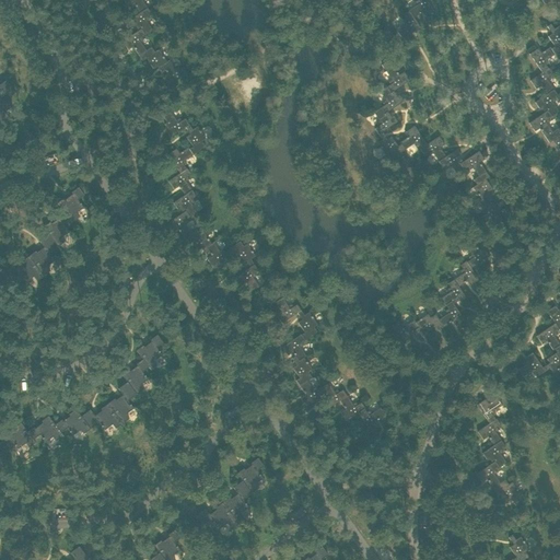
[(133,4),(140,13),(147,9),(141,0),(124,0),(129,8),(133,4)]
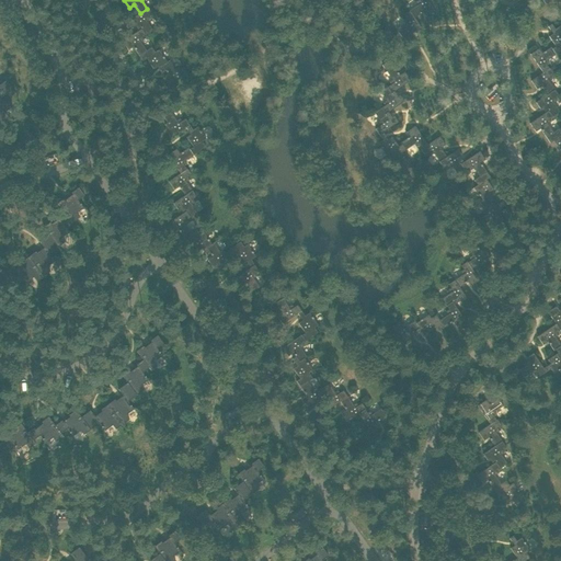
[(418,0),(420,3),(410,11),(414,19),(423,12),(426,18),(435,11),(426,0),(418,0)]
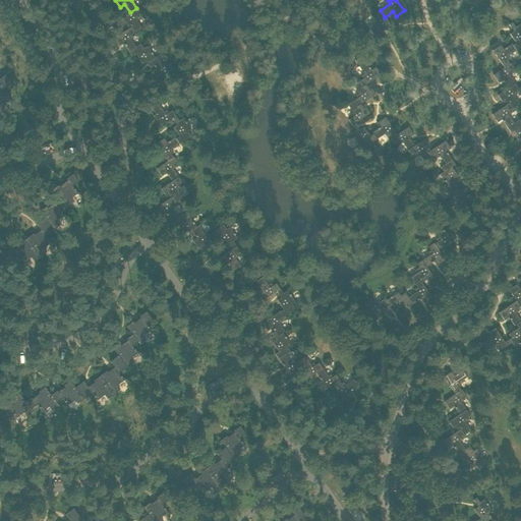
[(123,25),(125,24),(126,22),(134,34),(141,29),(134,18),(140,14),(136,8),(130,12),(119,19),(123,25)]
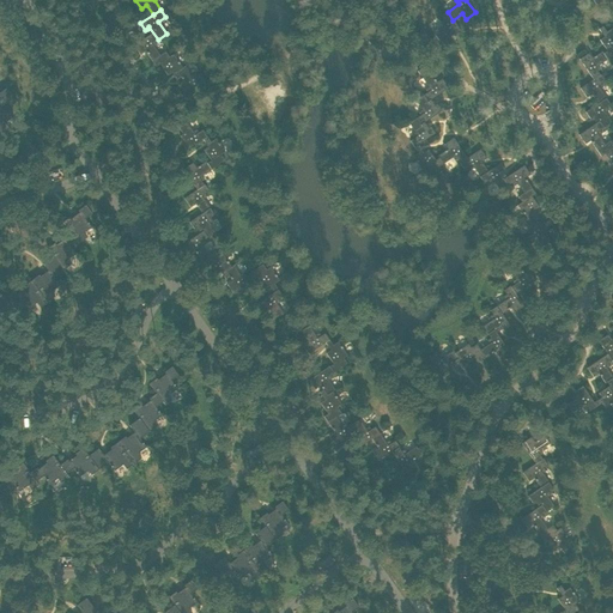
[(453,20),(448,12),(439,17),(445,24),(434,32),(438,41),(445,36),(447,40),(453,35),(455,37),(461,32),(453,20)]
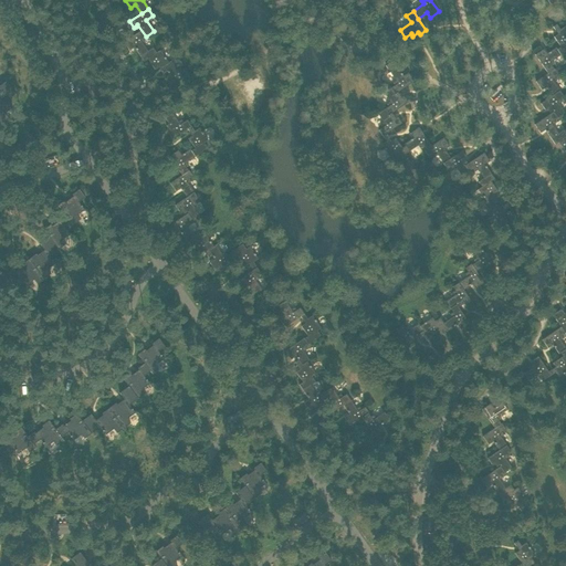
[(134,48),(140,56),(147,52),(140,41),(146,37),(137,24),(136,27),(139,31),(124,42),(129,51),(134,48)]
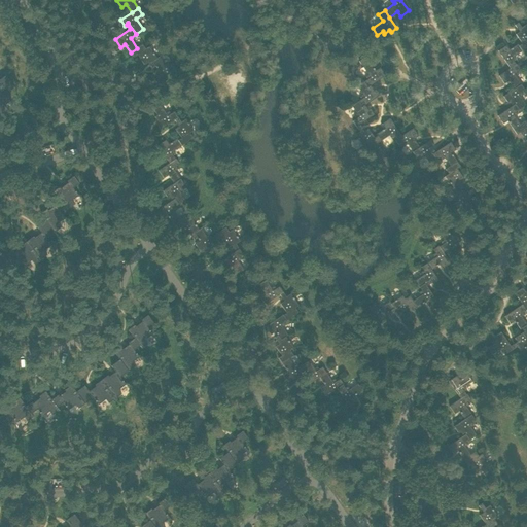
[(522,44),(519,46),(523,51),(526,47),(526,27),(525,25),(521,28),(518,23),(515,25),(519,32),(516,35),(522,44)]
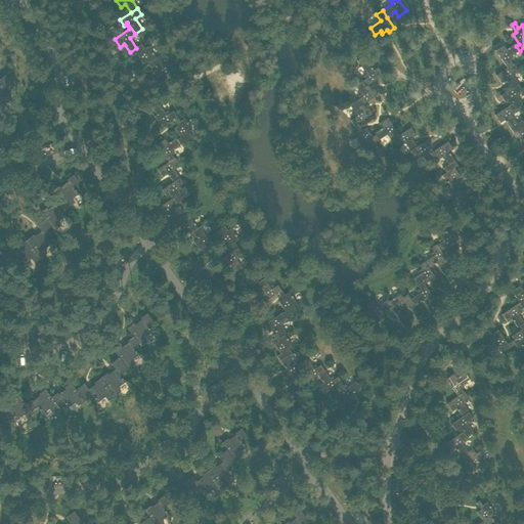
[(495,51),(507,69),(513,64),(509,58),(520,51),(516,46),(515,44),(507,50),(504,45),(495,51)]
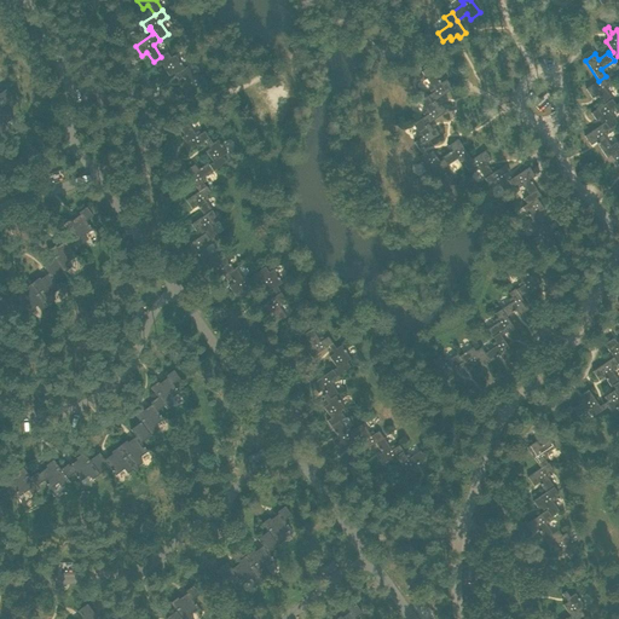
[(179,81),(183,79),(179,73),(184,69),(174,56),(171,58),(167,53),(161,57),(154,62),(157,68),(162,65),(169,76),(173,74),(179,81)]
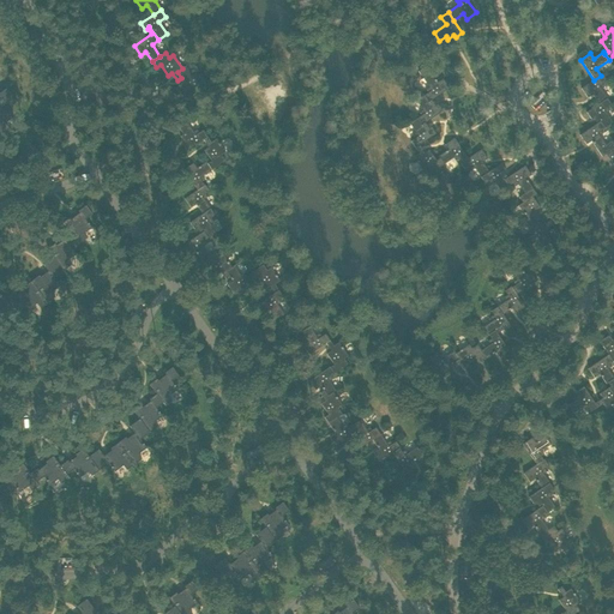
[(432,91),(423,96),(432,108),(435,106),(432,101),(449,89),(443,79),(438,83),(426,66),(419,72),(432,91)]
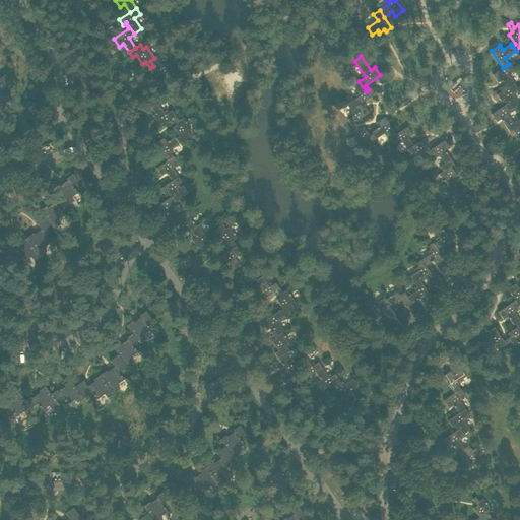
[(150,61),(153,66),(155,69),(151,72),(156,80),(174,69),(170,63),(164,67),(156,57),(154,58),(150,61)]
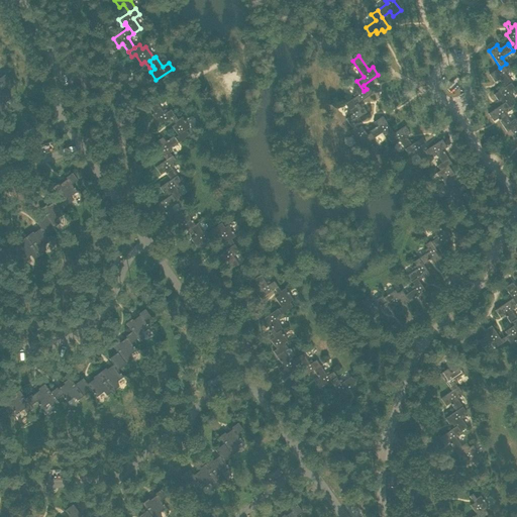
[(499,80),(504,88),(511,83),(504,73),(510,70),(506,64),(500,68),(489,75),(495,83),(499,80)]
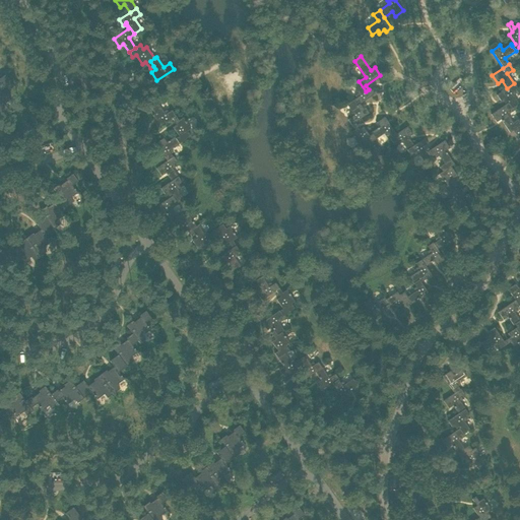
[(0,116),(2,115),(1,114),(8,109),(5,105),(11,100),(6,92),(14,86),(6,75),(0,79),(0,84),(2,87),(0,87),(0,116)]
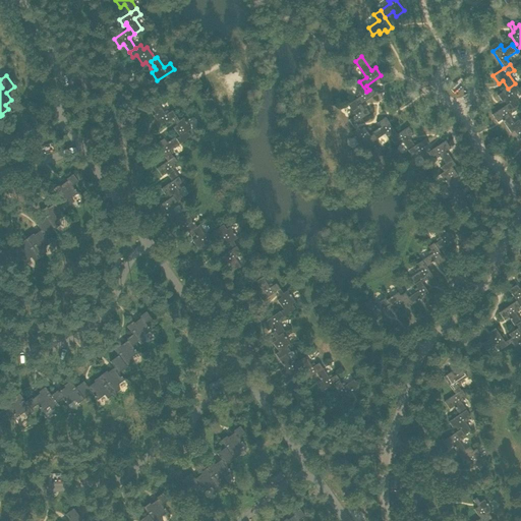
[(360,97),(354,101),(361,111),(364,109),(360,105),(375,95),(371,89),(369,90),(366,92),(359,81),(353,85),(360,97)]
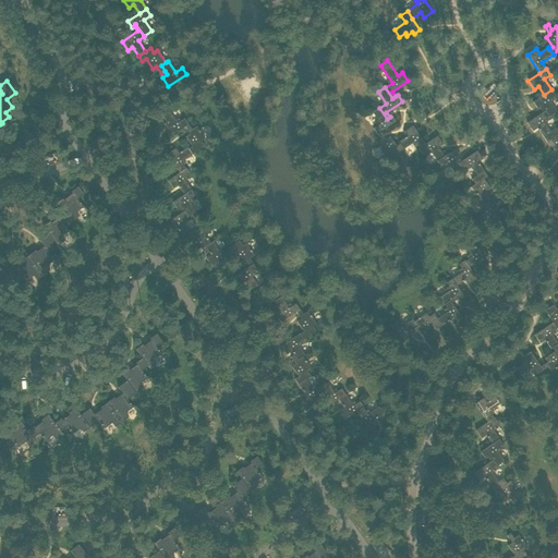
[(537,109),(540,107),(542,106),(549,117),(556,112),(548,101),(556,96),(552,89),(544,95),(533,102),(537,109)]
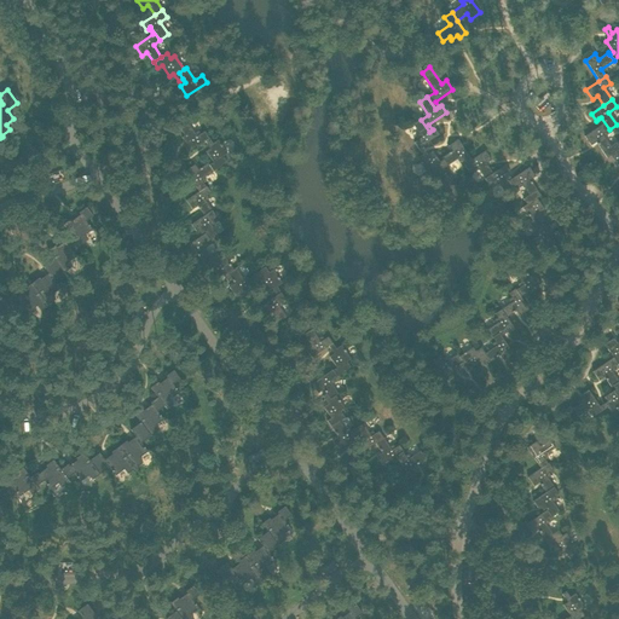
[(596,143),(602,152),(611,146),(602,134),(609,129),(601,117),(599,119),(602,125),(584,137),(591,146),(596,143)]
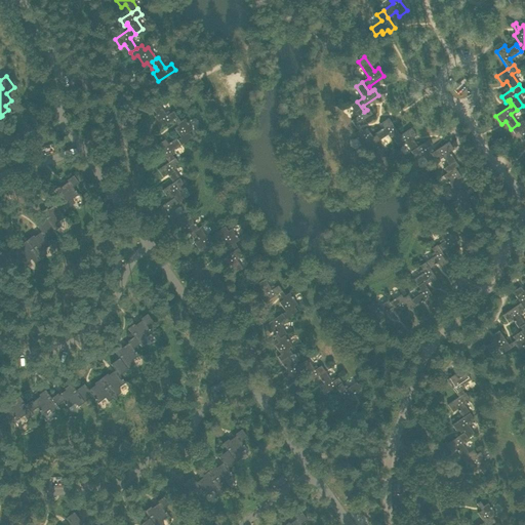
[(351,121),(355,128),(359,125),(359,124),(372,115),(369,109),(367,110),(364,112),(357,102),(350,107),(357,117),(351,121)]
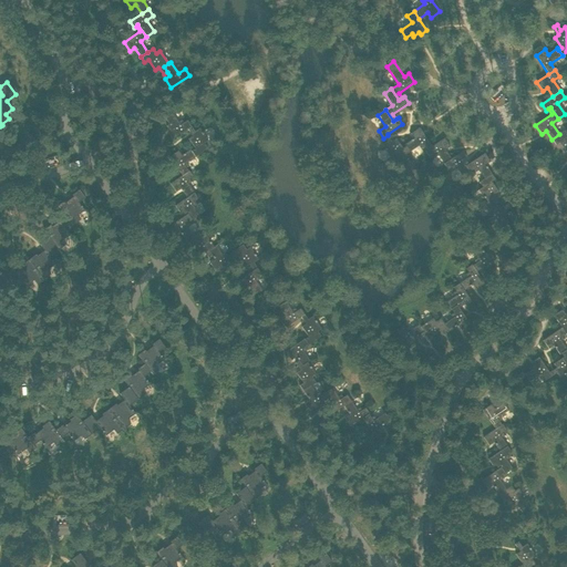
[(173,140),(187,130),(191,127),(187,121),(181,125),(172,114),(165,119),(168,124),(166,126),(171,132),(168,133),(173,140)]
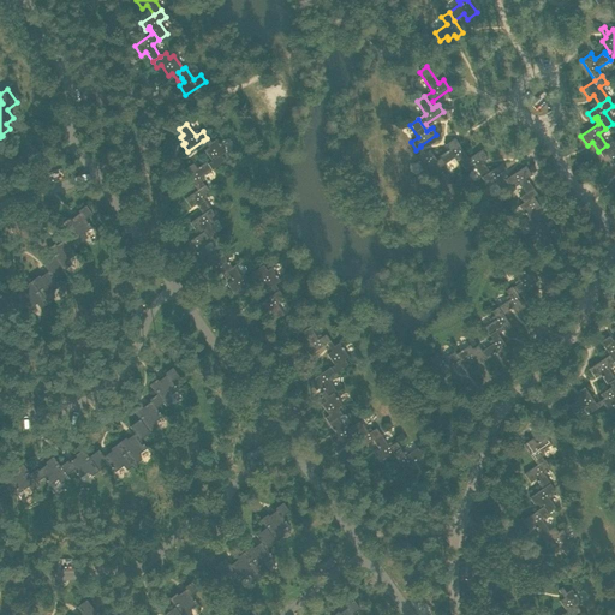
[(207,162),(203,165),(209,174),(226,162),(222,156),(226,154),(216,139),(210,143),(207,138),(203,141),(209,148),(204,150),(212,162),(208,165),(207,162)]
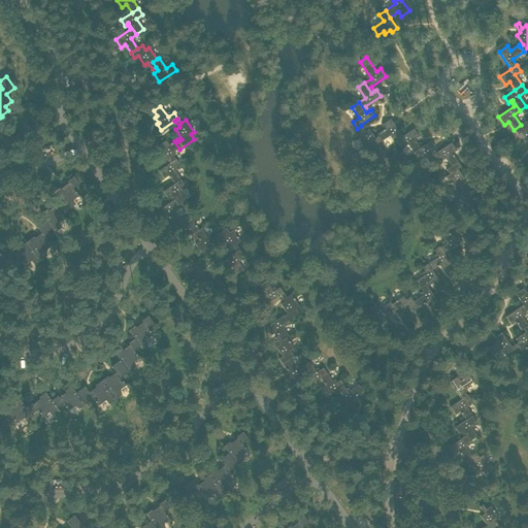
[(392,135),(396,140),(402,136),(391,119),(383,125),(386,129),(377,135),(378,136),(382,141),(392,135)]
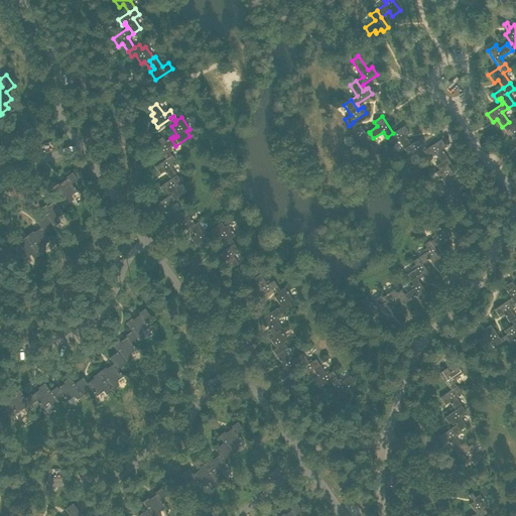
[(515,123),(513,119),(509,122),(502,127),(506,132),(509,130),(515,139),(515,138),(515,123)]
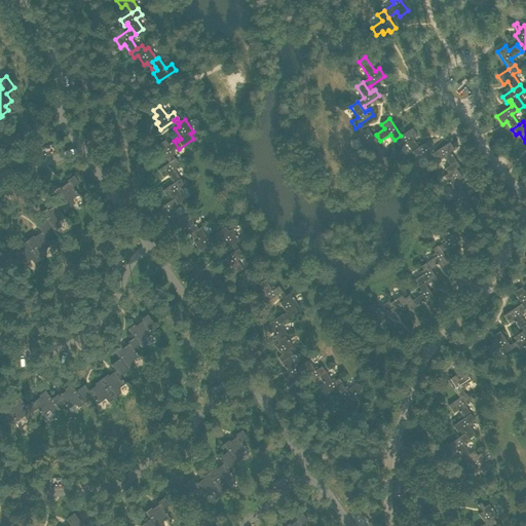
[(369,149),(380,141),(377,136),(374,138),(368,128),(364,130),(360,125),(355,128),(358,133),(353,135),(362,147),(366,145),(369,149)]
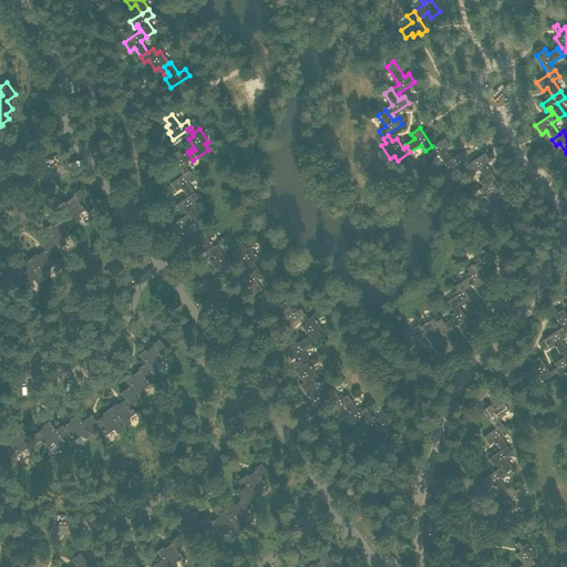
[(437,156),(443,164),(451,158),(445,151),(450,147),(444,138),(432,146),(425,151),(430,157),(433,155),(435,157),(437,156)]
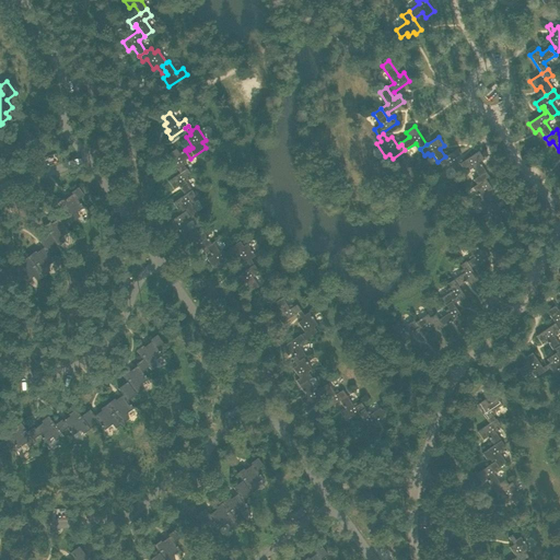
[(167,155),(179,174),(186,170),(182,164),(190,159),(185,150),(179,154),(176,149),(167,155)]
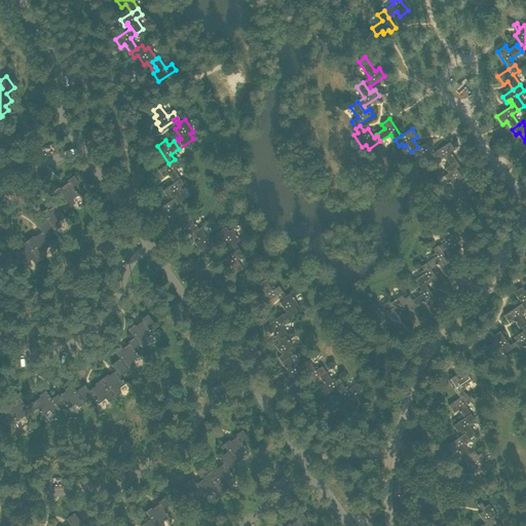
[(429,164),(437,159),(429,149),(431,148),(434,146),(429,140),(418,147),(411,152),(415,159),(422,154),(429,164)]
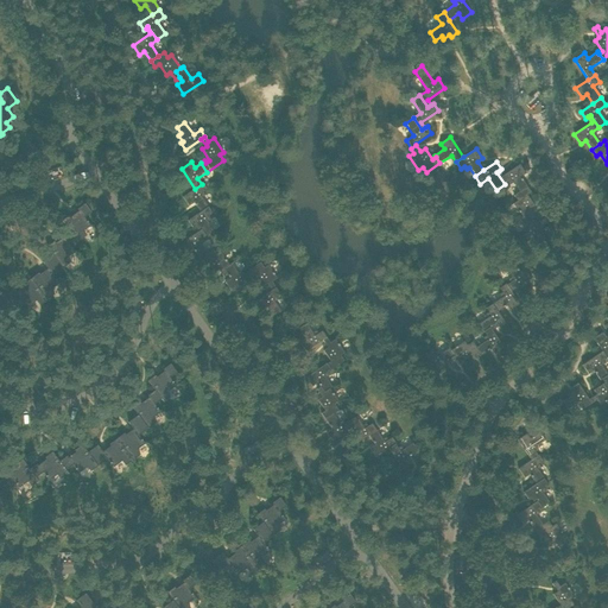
[(511,181),(519,194),(527,187),(521,177),(526,173),(520,164),(502,176),(499,171),(496,172),(505,184),(511,181)]
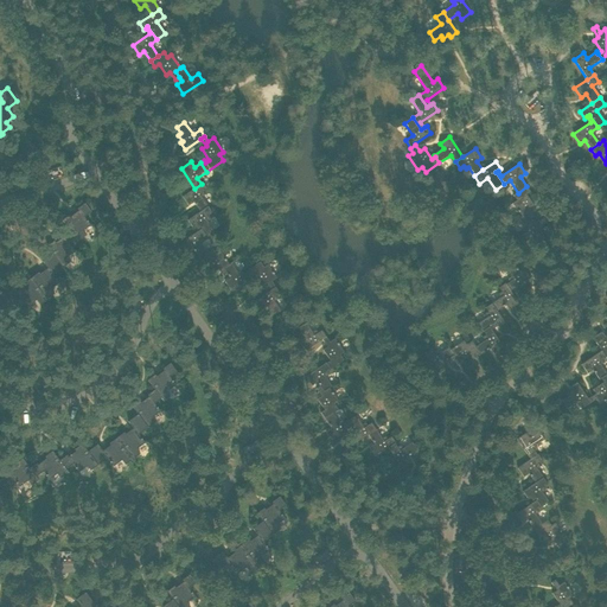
[(193,203),(200,212),(208,206),(200,195),(206,191),(202,184),(195,189),(183,197),(189,206),(193,203)]
